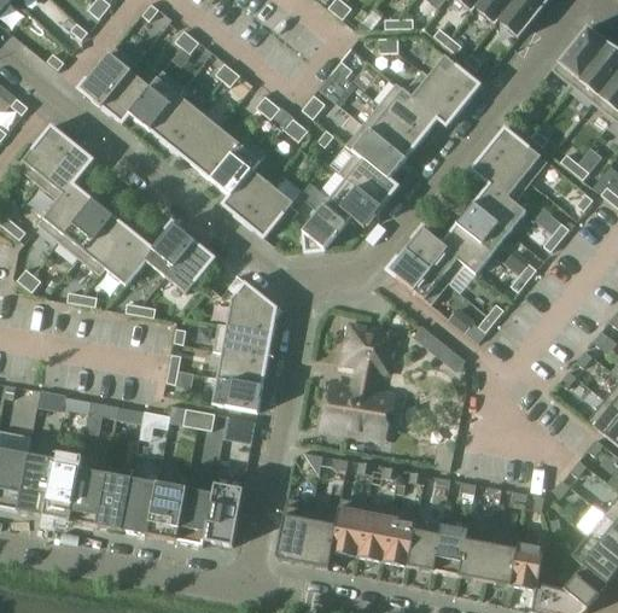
[(0,0),(0,12),(12,0),(0,0)]
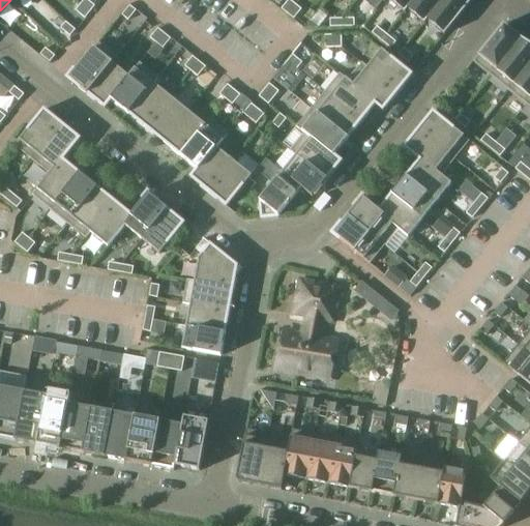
[(82,0),(81,1),(90,9),(95,3),(91,0),(82,0)]
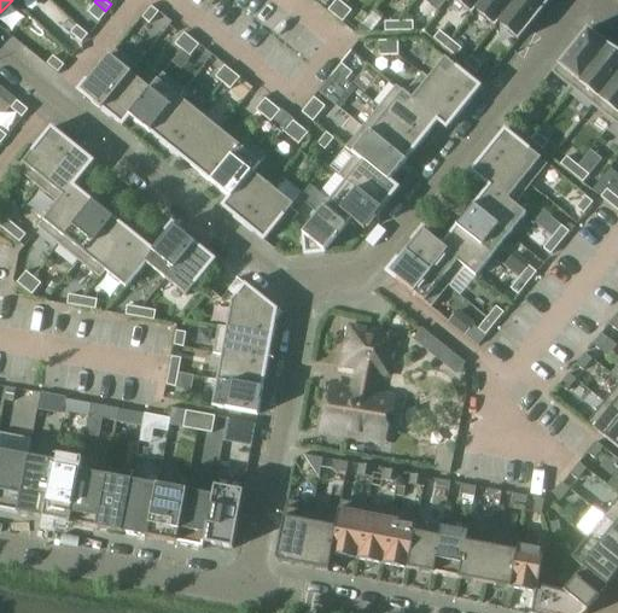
[(344,1),(343,0),(333,0),(328,6),(336,12),(344,1)]
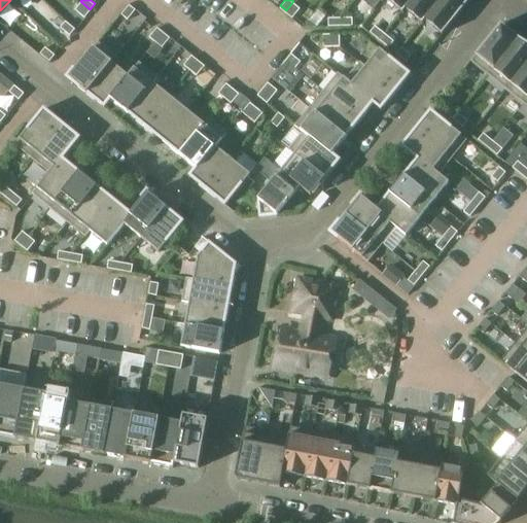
[(392,0),(402,8),(409,0),(392,0)]
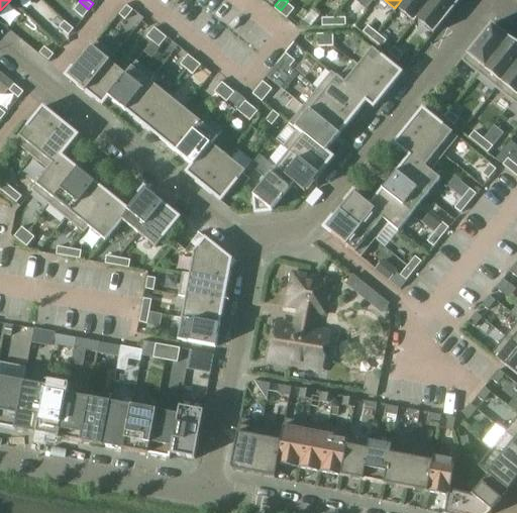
[(398,6),(414,19),(429,0),(401,0),(395,8),(396,9),(398,6)]
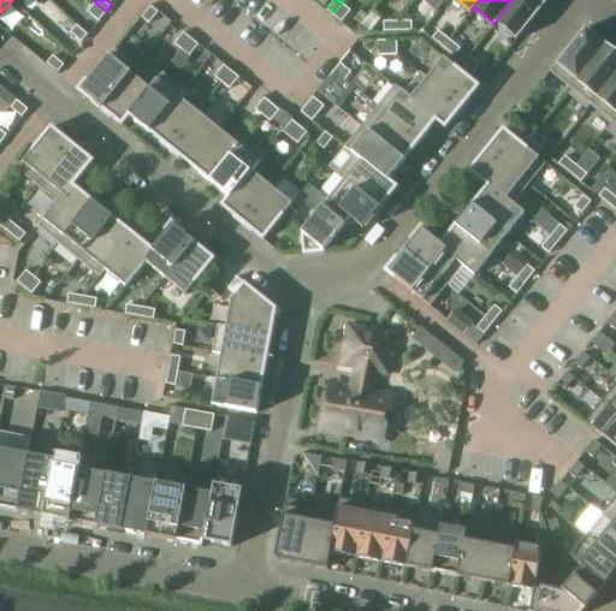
[(511,0),(493,23),(495,23),(497,19),(517,36),(546,0),(511,0)]
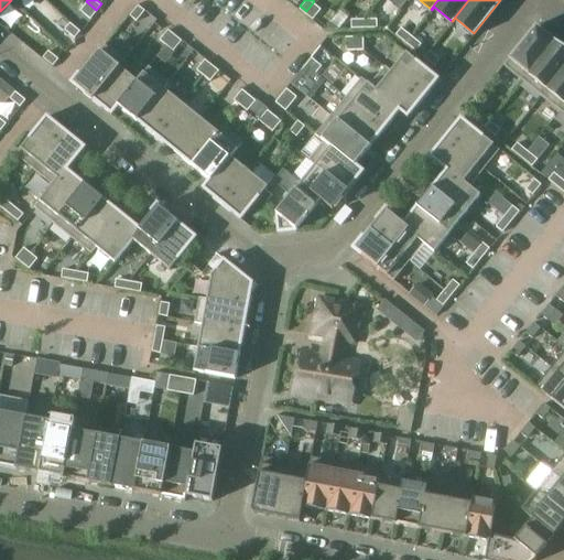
[(86,1),(80,8),(90,15),(96,10),(86,1)]
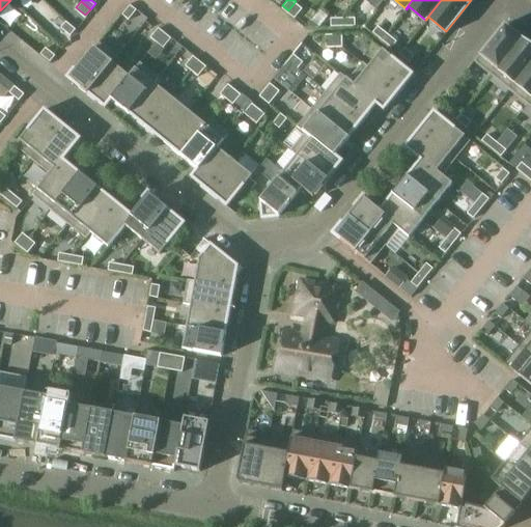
[(296,1),(288,10),(295,16),(302,6),(296,1)]
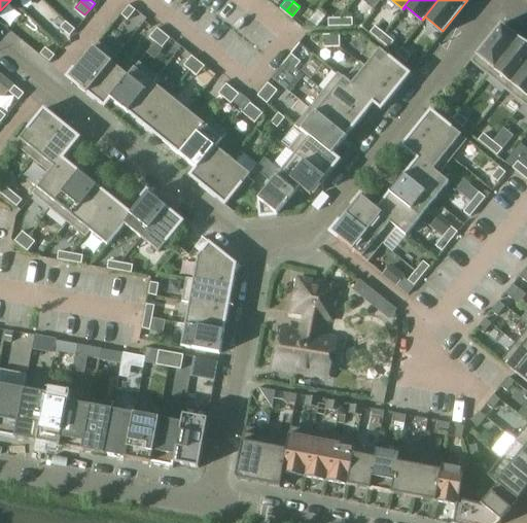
[(121,11),(128,16),(136,7),(129,2),(121,11)]
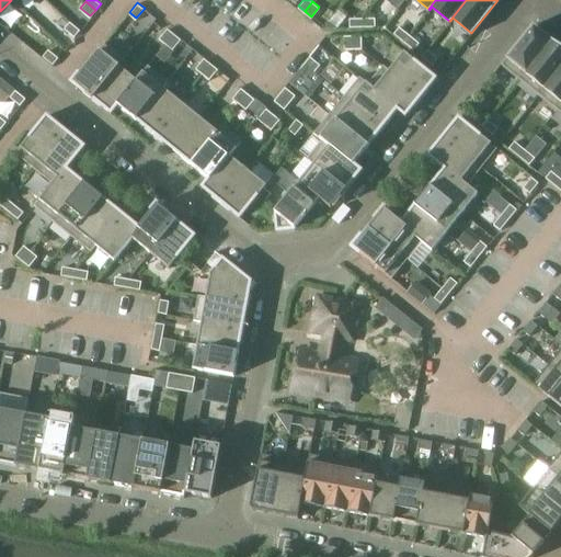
[(363,16),(363,25),(376,24),(375,15),(363,16)]
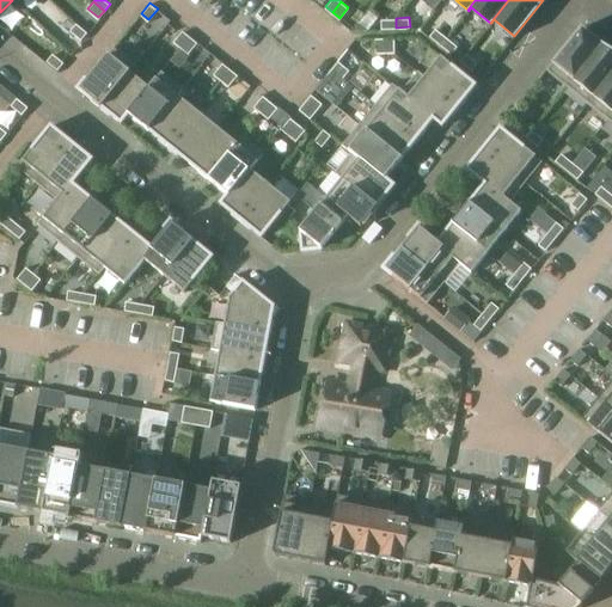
[(381,18),(381,28),(396,28),(396,18),(381,18)]
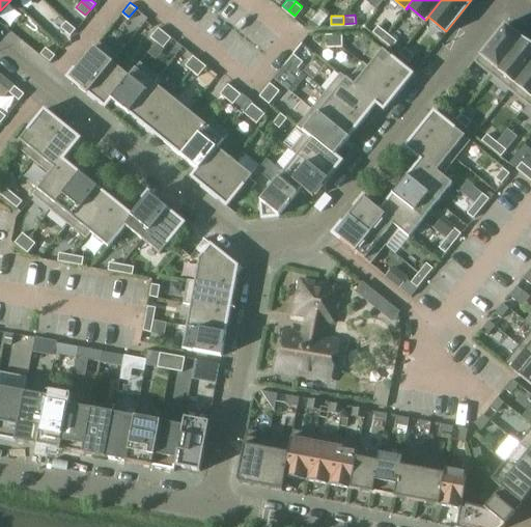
[(66,19),(61,25),(71,33),(76,27),(66,19)]
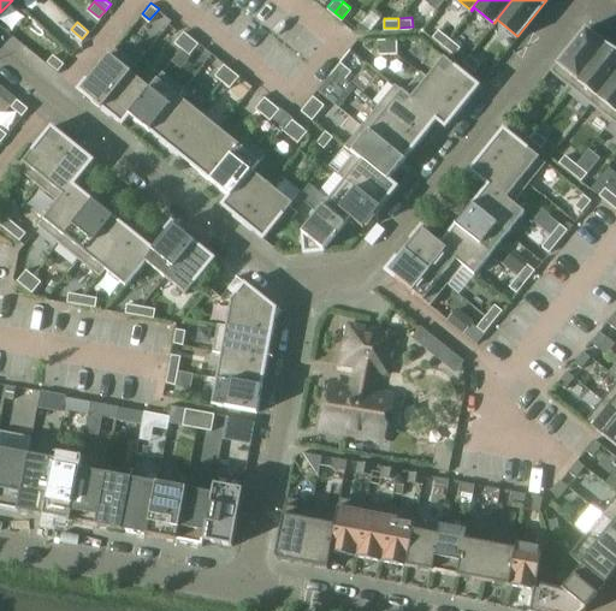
[(550,67),(572,84),(606,41),(586,24),(550,67)]
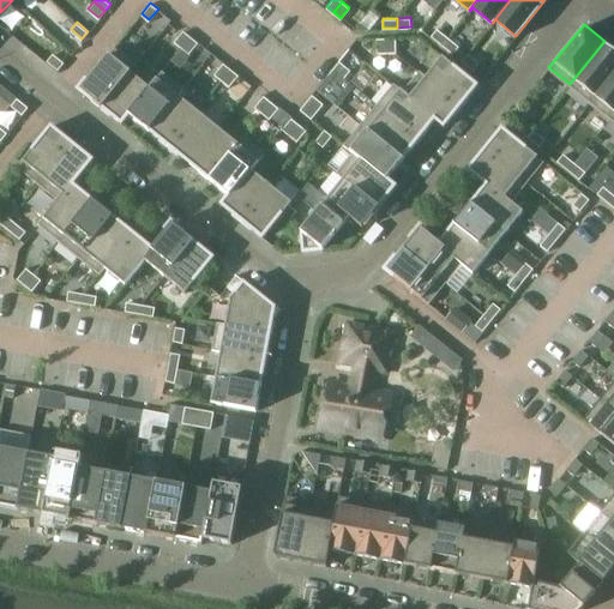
[(441,43),(447,36),(437,28),(431,35),(441,43)]
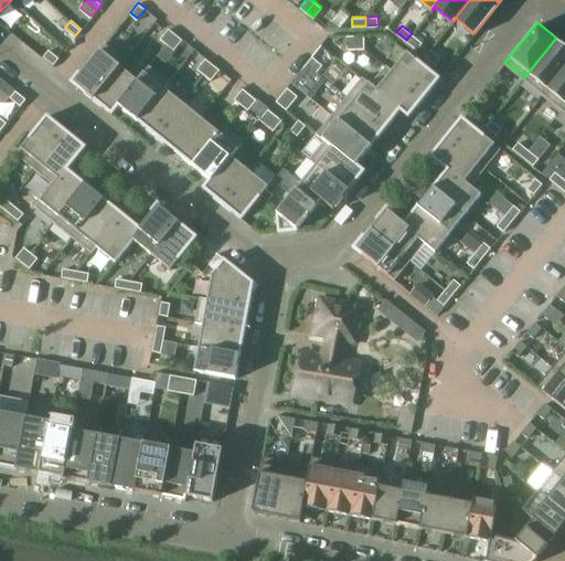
[(160,36),(167,42),(176,32),(169,27),(160,36)]
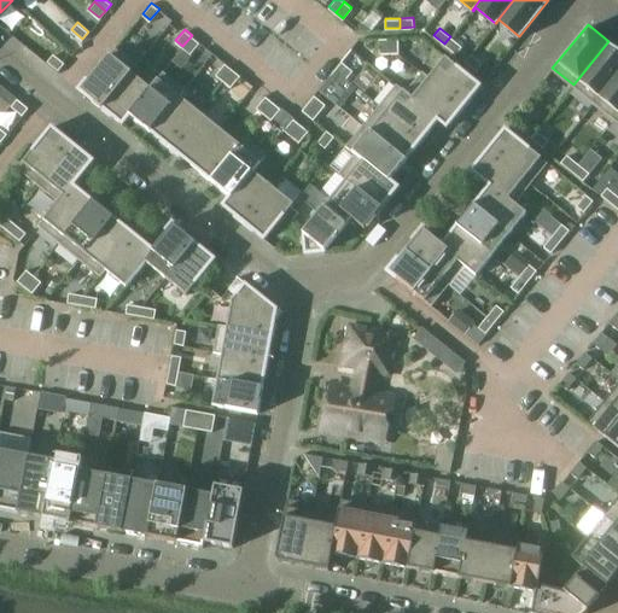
[(192,35),(182,46),(191,52),(199,41),(192,35)]
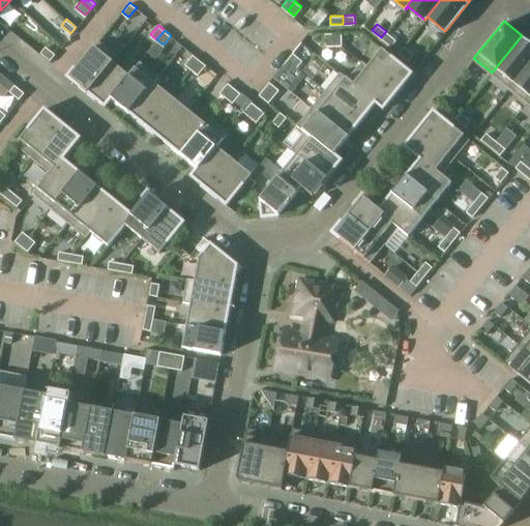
[(342,31),(333,32),(333,45),(342,44),(342,31)]
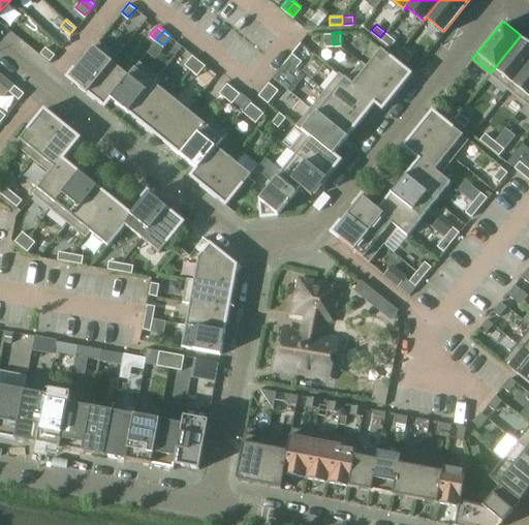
[(396,38),(385,31),(380,37),(391,44),(396,38)]
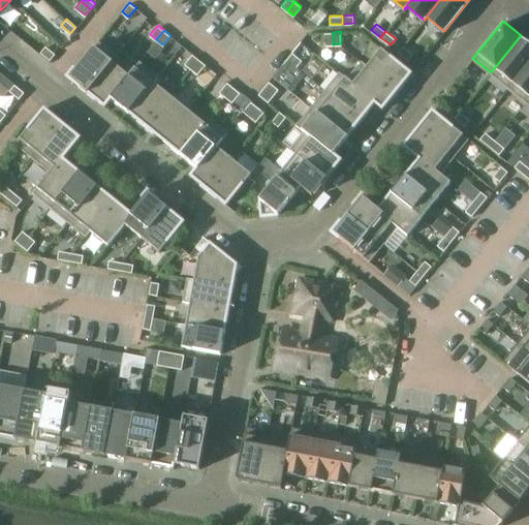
[(324,44),(333,44),(333,32),(324,32),(324,44)]
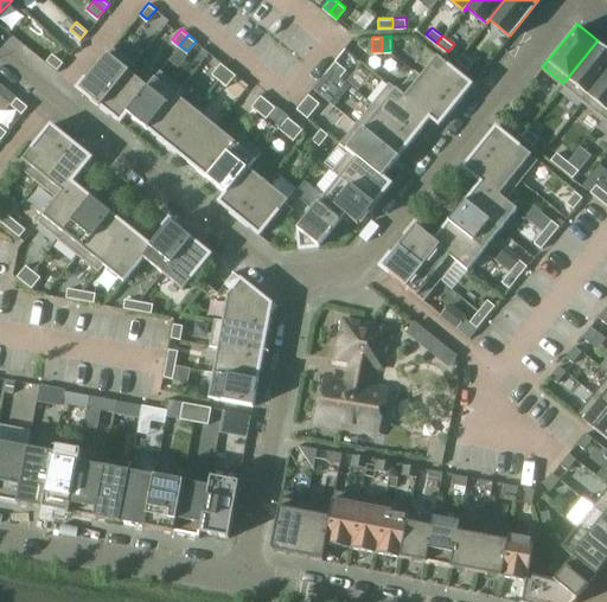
[(606,69),(606,47),(598,40),(563,83),(583,100),(606,69)]
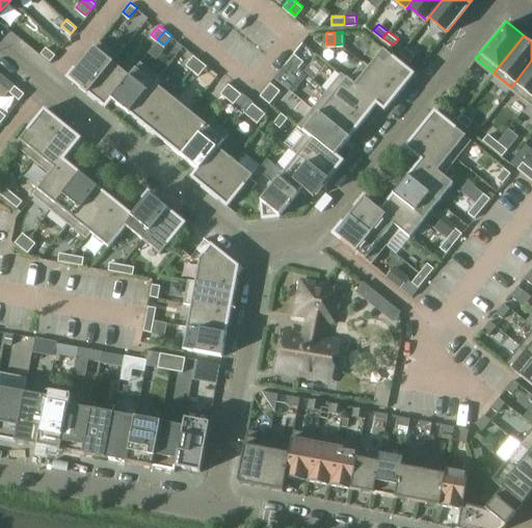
[(70,76),(87,90),(117,54),(99,40),(70,76)]
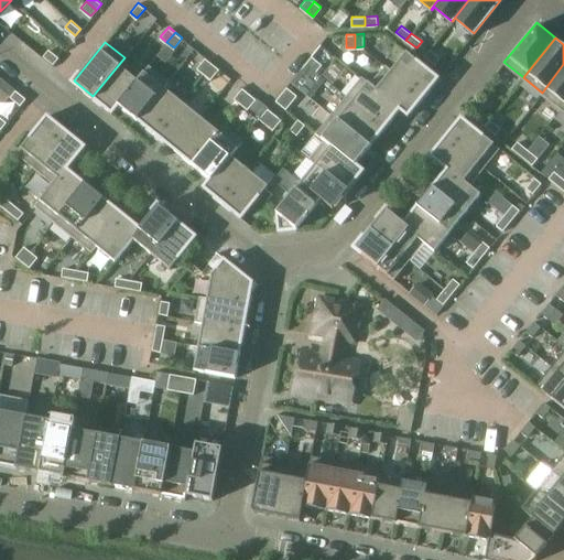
[(53,63),(58,56),(49,47),(43,54),(53,63)]
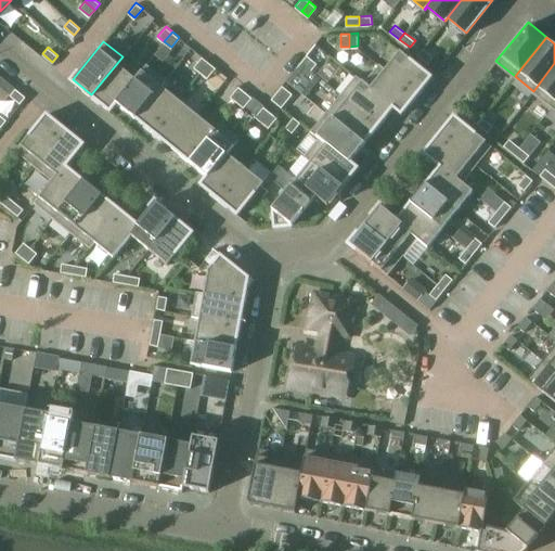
[(427,62),(434,55),(423,47),(417,53),(427,62)]
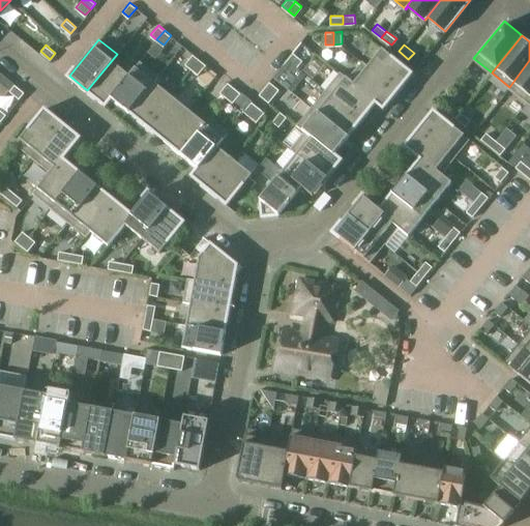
[(362,59),(361,60),(398,89),(412,71),(382,47),(367,63),(362,59)]
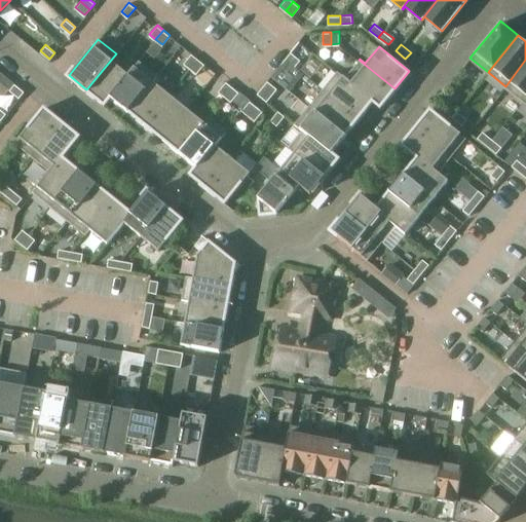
[(291,51),(286,58),(295,65),(300,59),(291,51)]
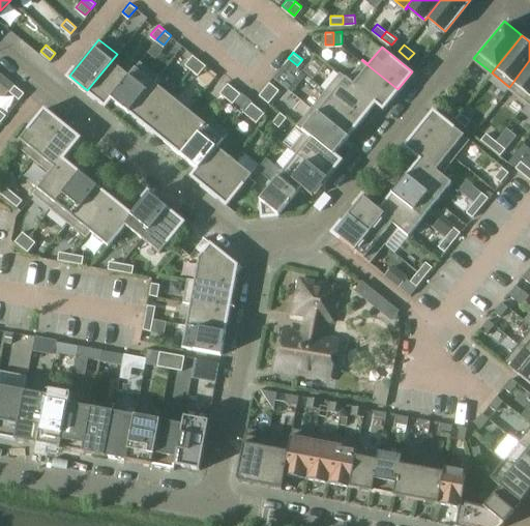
[(117,54),(87,90),(105,105),(141,60),(140,59),(128,72),(113,60),(117,54)]
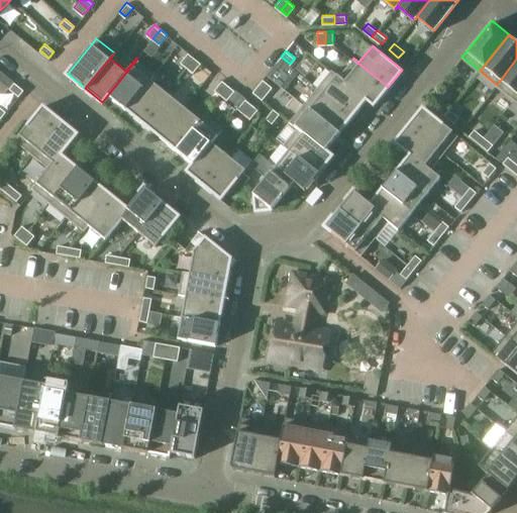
[(186,55),(181,62),(187,67),(192,60),(186,55)]
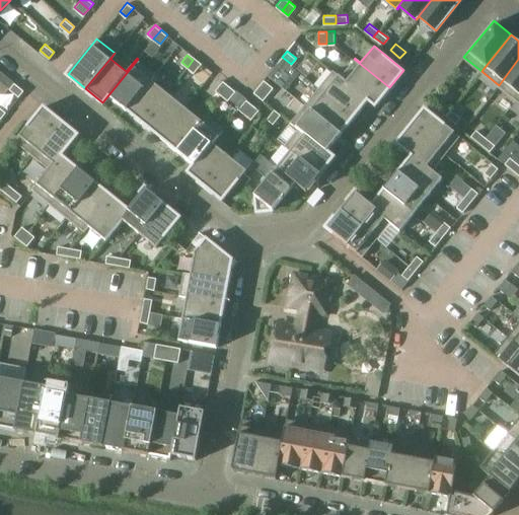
[(268,73),(286,88),(299,71),(291,64),(282,57),(277,63),(276,63),(276,64),(268,73)]
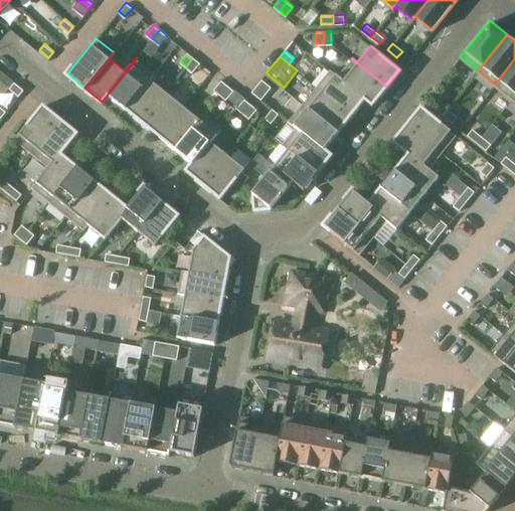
[(109,95),(125,108),(153,71),(137,58),(102,102),(103,102),(109,95)]
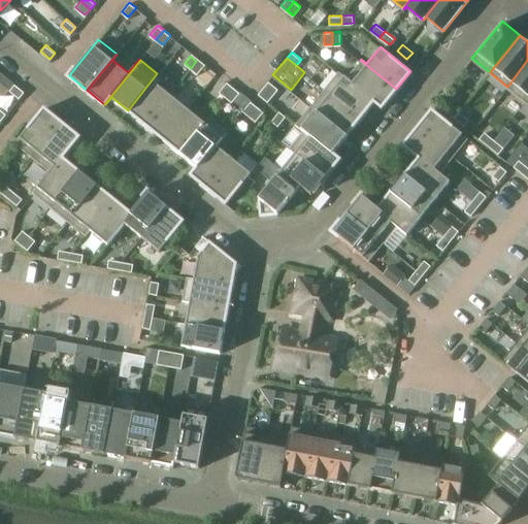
[(338,69),(338,70),(383,106),(396,89),(360,60),(347,76),(338,69)]
